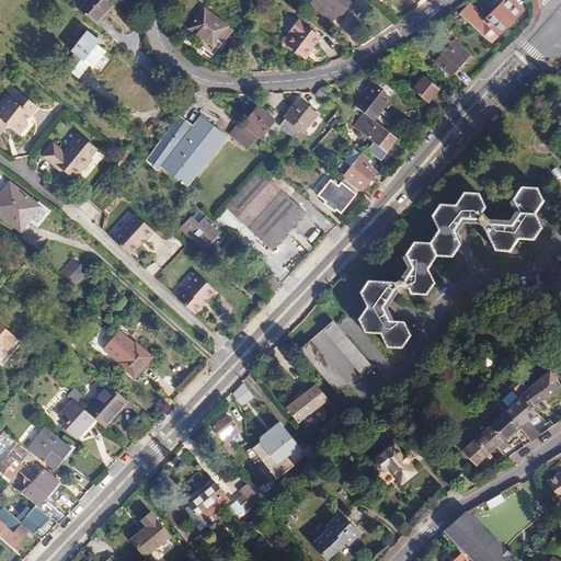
[(126,13),(111,0),(99,0),(87,14),(107,32),(126,13)]
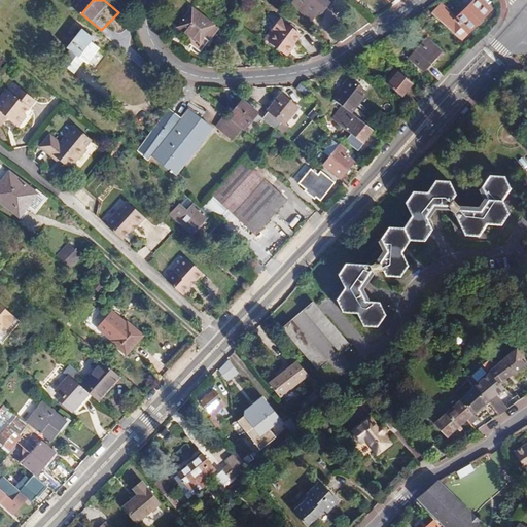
[(336,4),(329,0),(303,0),(299,5),(317,21),(325,11),(327,13),(336,4)]
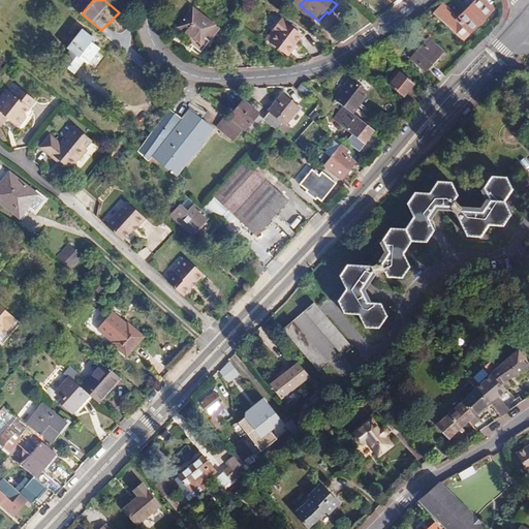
[(439,19),(468,44),(497,14),(483,1),(462,24),(446,10),(439,19)]
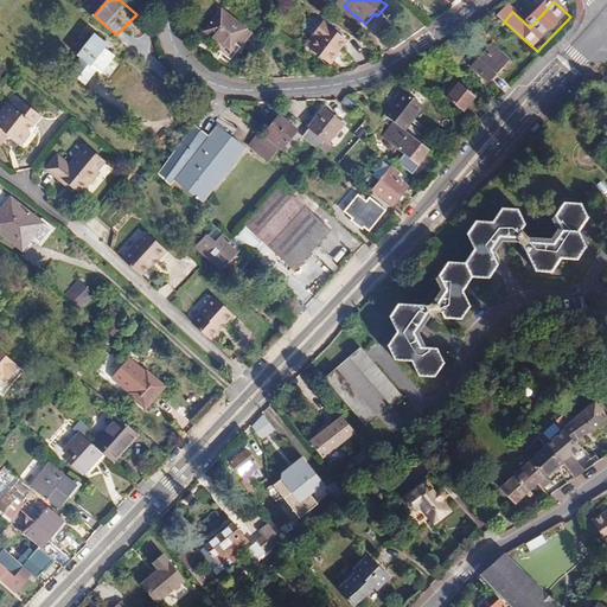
[(255,33),(231,14),(215,33),(238,52),(255,33)]
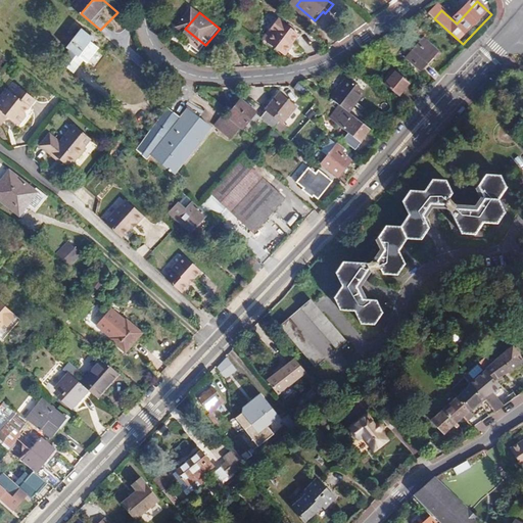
[(266,40),(291,54),(305,30),(280,15),(266,40)]
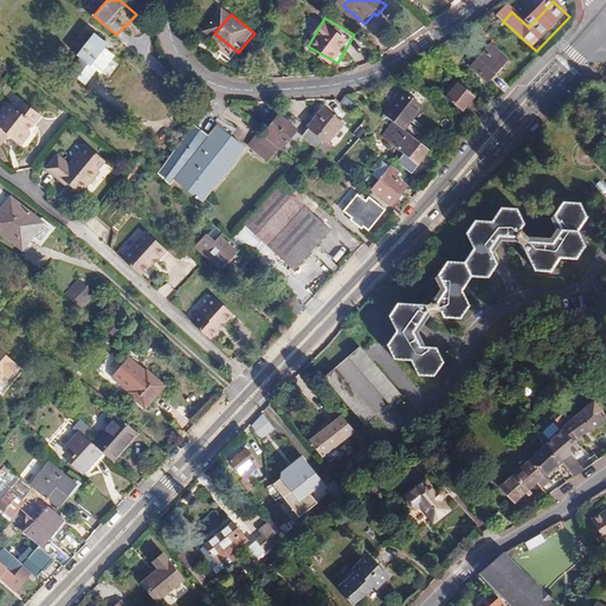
[(97,39),(101,36),(89,26),(71,46),(76,51),(65,64),(79,76),(90,64),(92,66),(108,47),(97,39)]
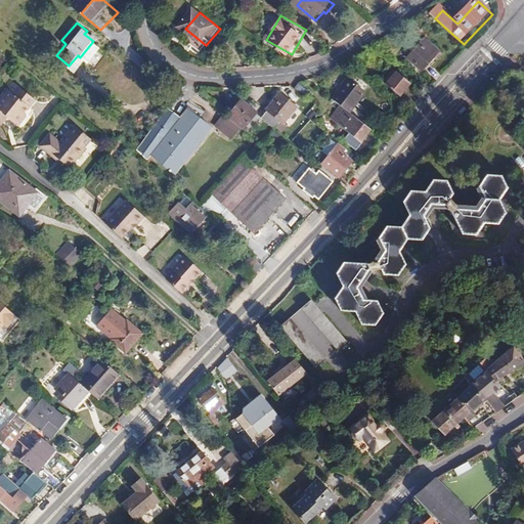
[(443,62),(448,57),(431,42),(415,62),(429,74),(441,59),(443,62)]
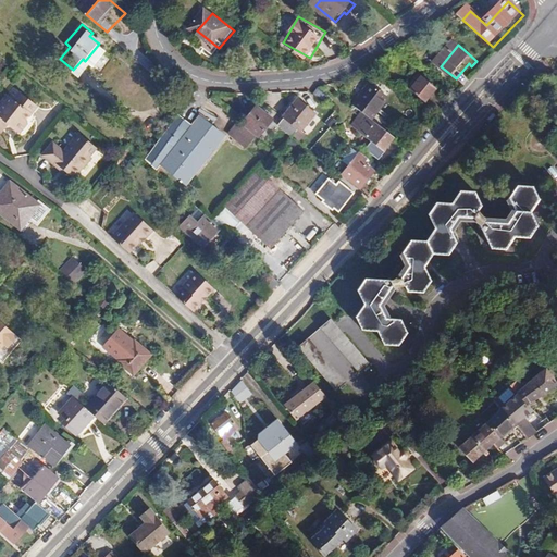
[(440,90),(425,78),(415,91),(429,103),(440,90)]
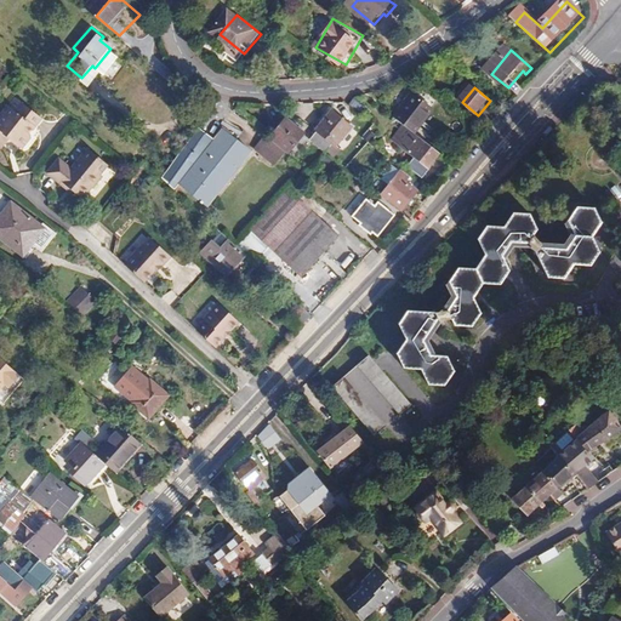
[(436,104),(417,89),(398,112),(412,125),(419,130),(425,123),(423,119),(436,104)]
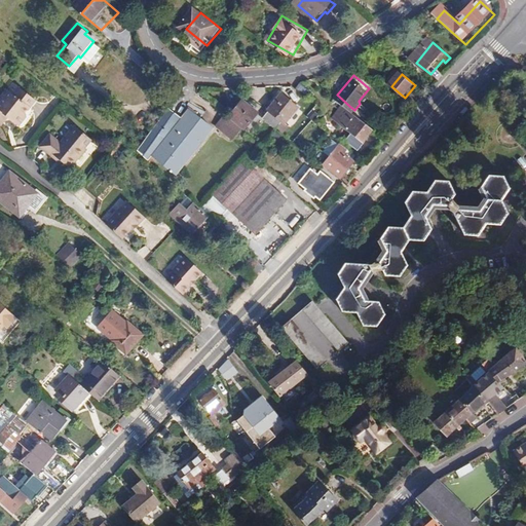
[(10,91),(0,103),(4,106),(0,110),(0,122),(1,124),(7,116),(11,119),(12,117),(23,125),(30,118),(29,115),(33,111),(32,108),(38,102),(22,88),(15,96),(10,91)]
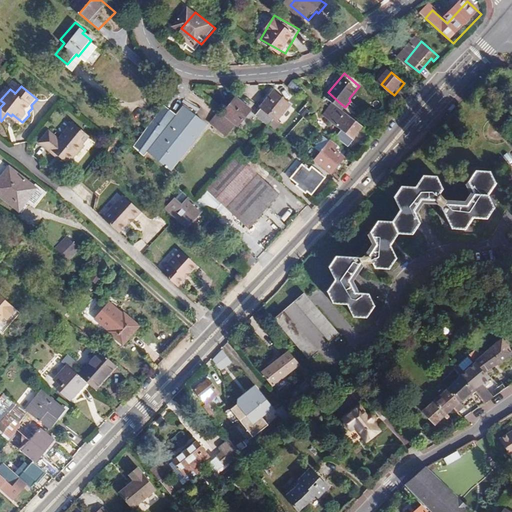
[(277,122),(278,123),(293,106),(276,92),(261,109),(264,111),(277,122)]
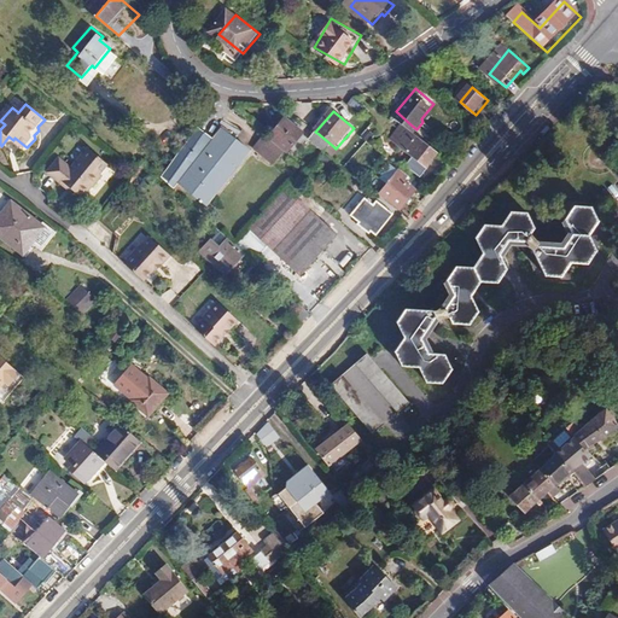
[(228,128),(243,139),(250,132),(233,122),(228,128)]
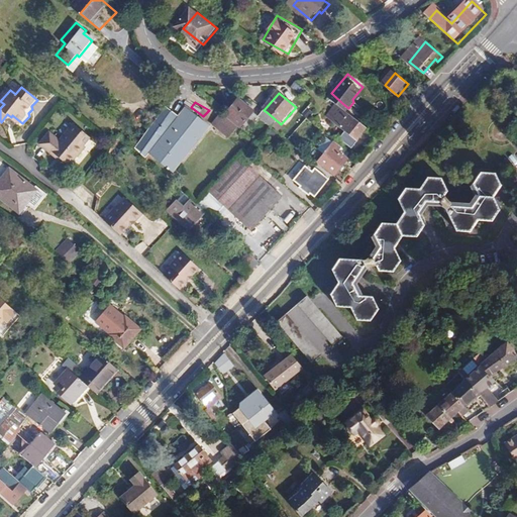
[(255,113),(242,102),(230,115),(231,116),(244,127),(255,113)]
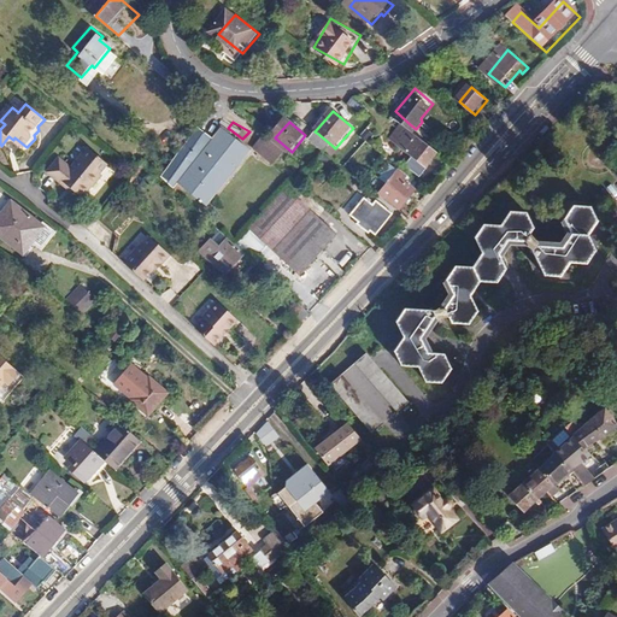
[(407,140),(406,139),(403,142),(433,168),(445,153),(416,129),(410,124),(404,130),(411,136),(407,140)]
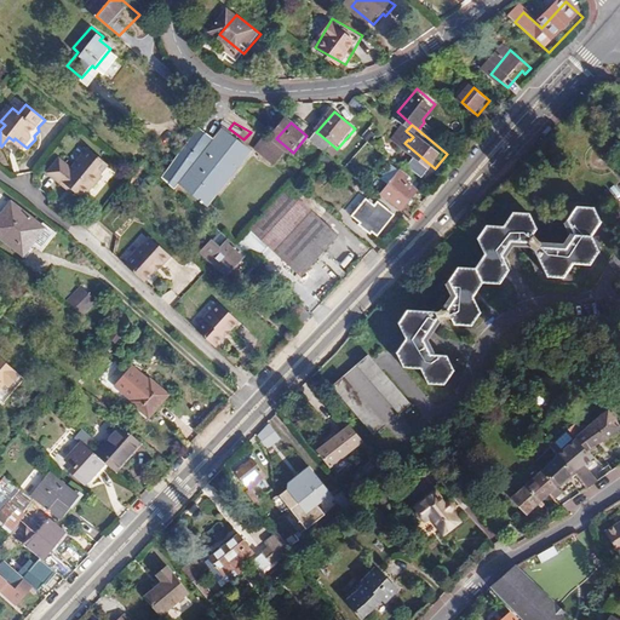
[(182,151),(188,156),(210,133),(204,127),(182,151)]
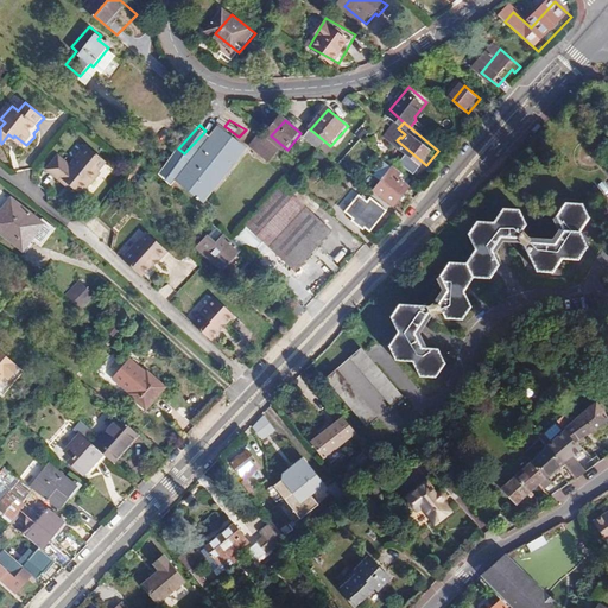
[(172,185),(179,177),(183,181),(207,202),(251,151),(223,127),(214,138),(206,131),(184,153),(178,149),(157,172),(172,185)]
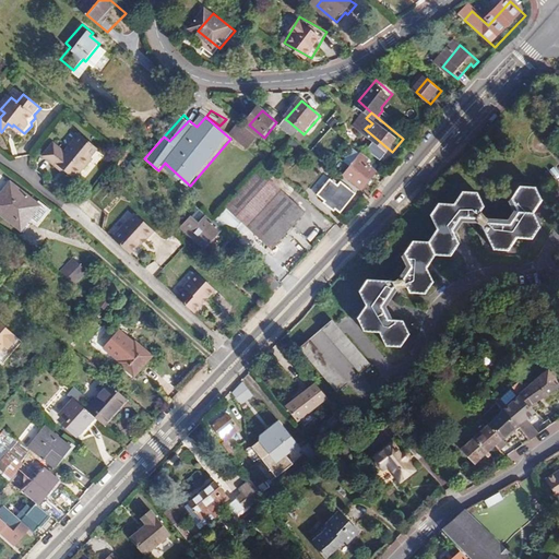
[(235,134),(241,140),(247,134),(245,132),(250,126),(249,125),(245,121),(235,134)]
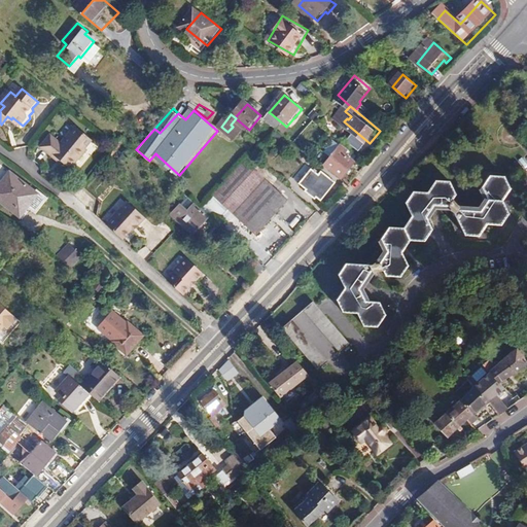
[(272,114),(267,120),(279,132),(280,131),(285,126),(272,114)]
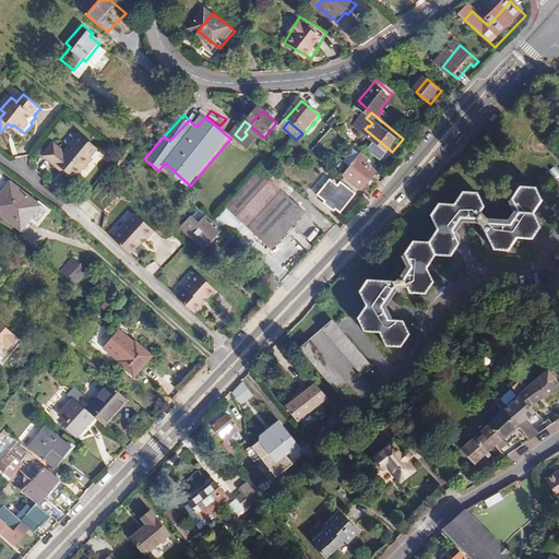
[(12,127),(8,123),(1,132),(6,135),(12,127)]
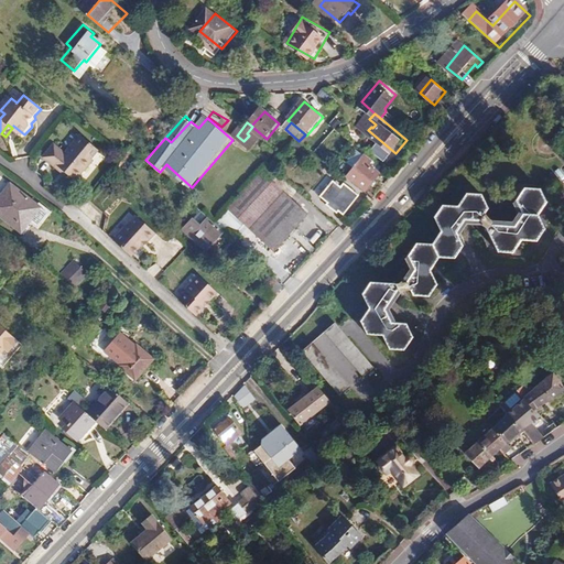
[(249,136),(243,141),(257,152),(267,139),(252,127),(247,133),(249,136)]
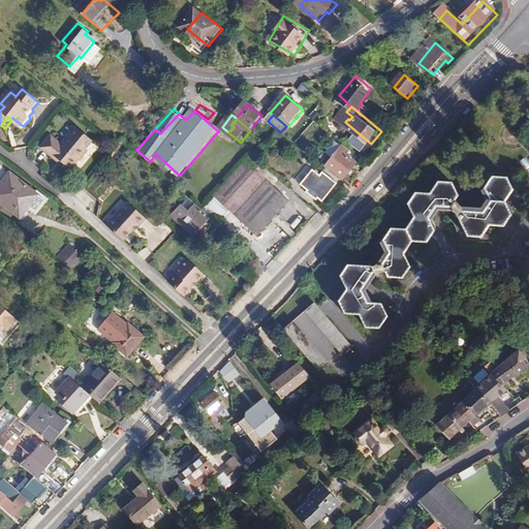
[(44,150),(59,163),(62,159),(68,164),(75,170),(91,152),(89,150),(96,143),(78,128),(63,145),(55,137),(44,150)]
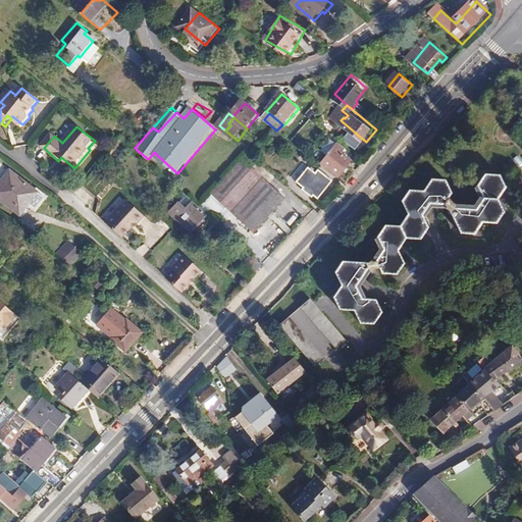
[(345,153),(347,151),(341,146),(324,164),(342,178),(356,162),(345,153)]
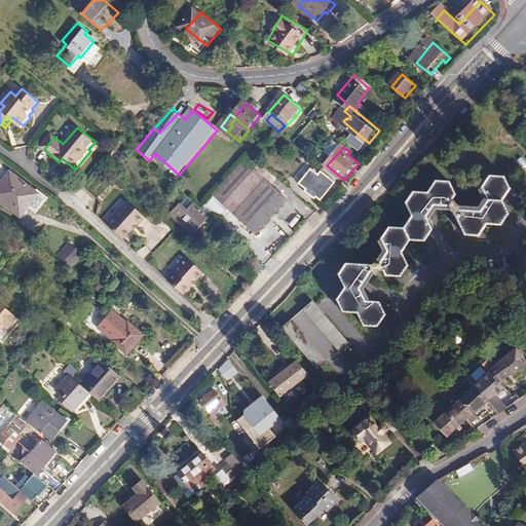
[(149,160),(152,162),(158,156),(155,153),(149,160)]
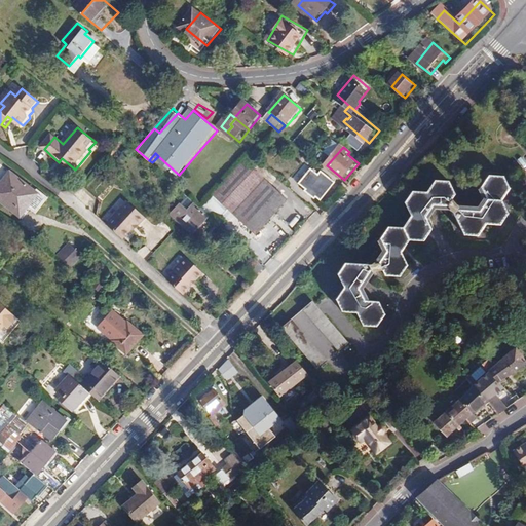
[(68,163),(62,158),(59,162),(64,167),(68,163)]
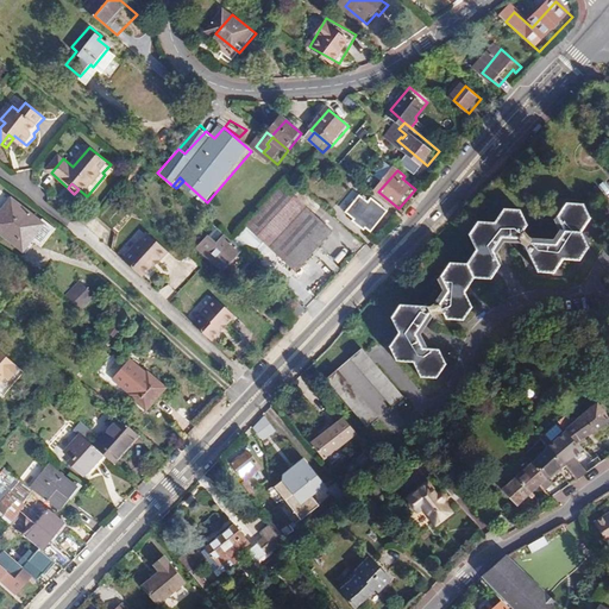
[(336,230),(286,186),(250,225),(300,268),(336,230)]
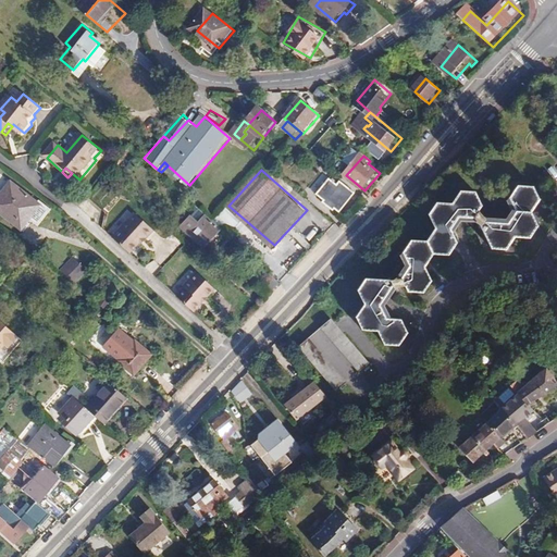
[(41,206),(12,182),(0,197),(0,212),(23,231),(41,206)]
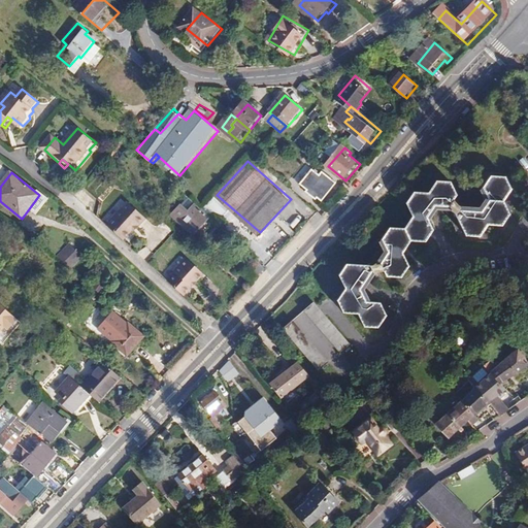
[(325,200),(338,185),(325,172),(308,192),(319,200),(322,198),(325,200)]
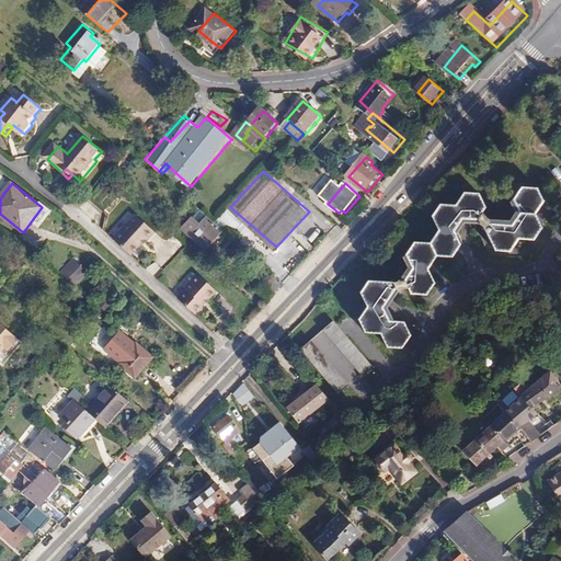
[(511,196),(518,210),(533,210),(540,199),(534,185),(519,184),(511,196)]
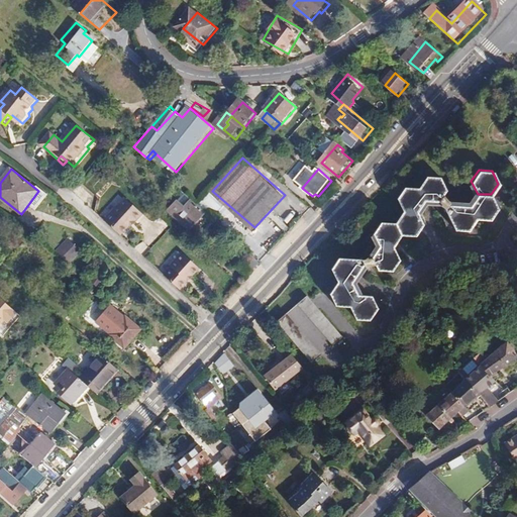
[(43,190),(31,205),(36,209),(48,194),(43,190)]
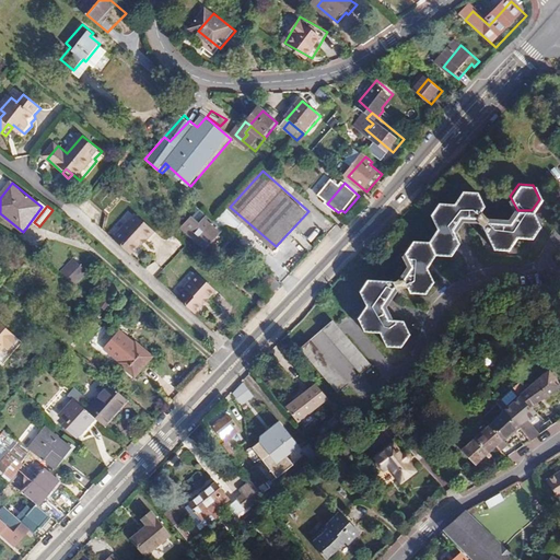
[(517,210),(508,223),(514,235),(529,237),(538,225),(531,211),(532,210),(517,210)]
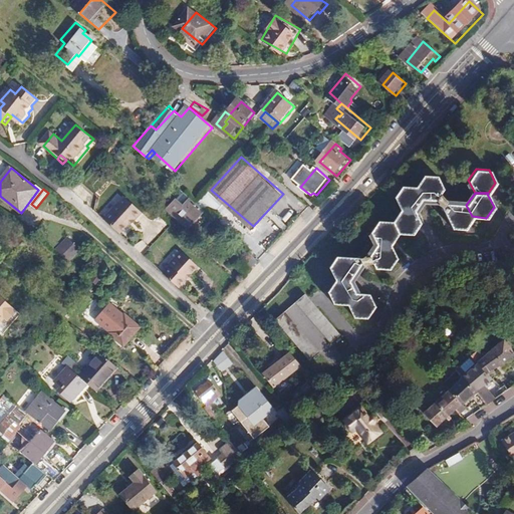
[(168,209),(188,227),(205,209),(199,203),(191,197),(184,205),(177,199),(168,209)]
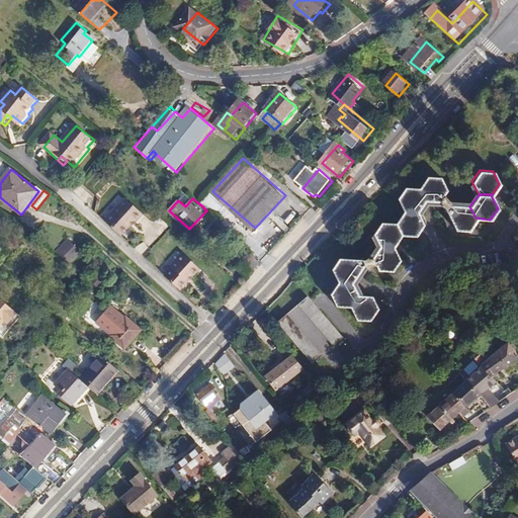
[(133,227),(131,225),(136,219),(140,223),(147,214),(128,199),(109,222),(124,236),(133,227)]
